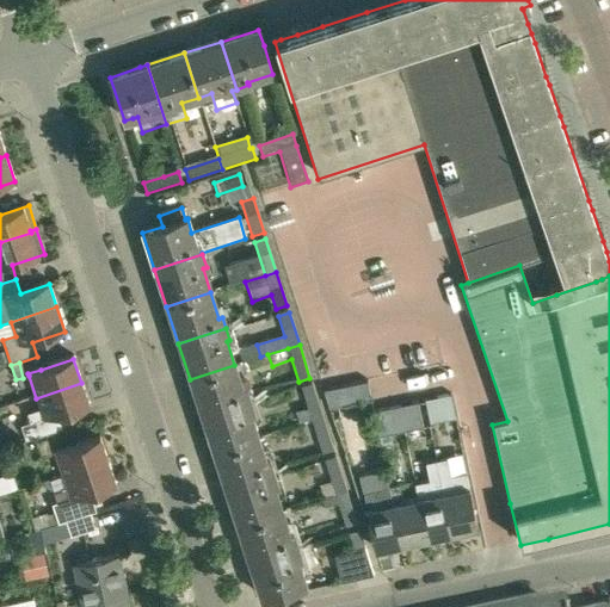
[(234,365),(190,379),(202,416),(250,401),(245,388),(242,389),(234,365)]
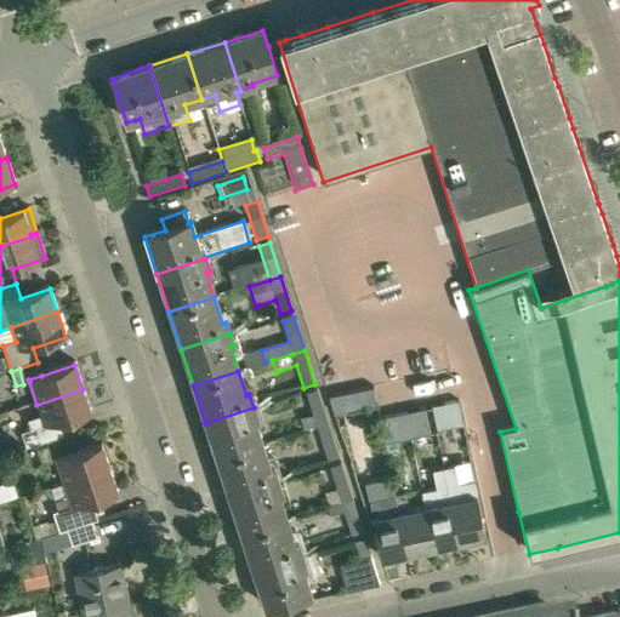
[(24,424),(27,432),(20,434),(24,446),(64,434),(62,424),(91,415),(83,389),(37,405),(41,418),(24,424)]
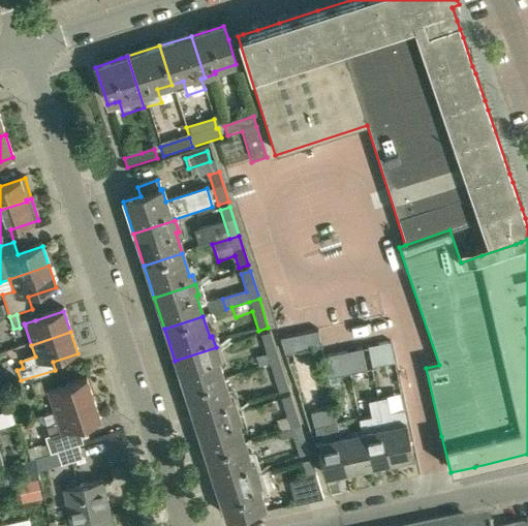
[(279,340),(284,356),(320,348),(317,332),(279,340)]
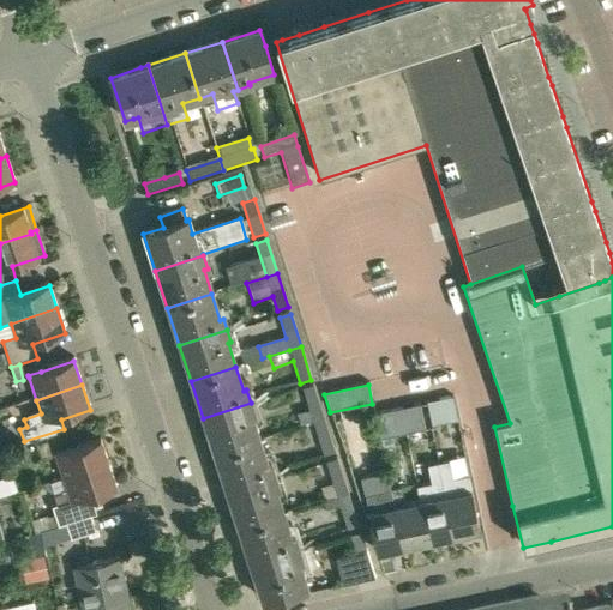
[(300,429),(313,424),(324,421),(313,387),(302,391),(310,412),(296,416),(300,429)]
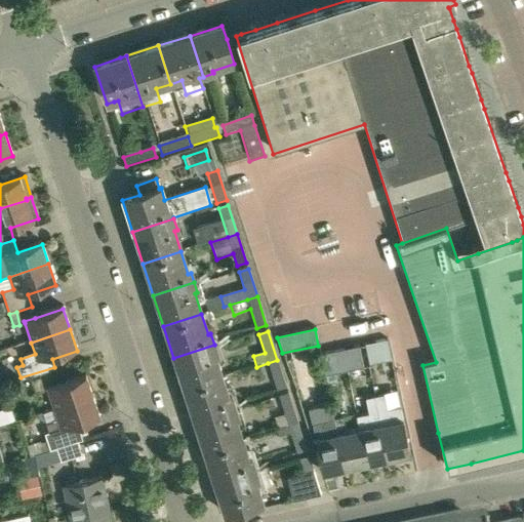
[(392,362),(387,343),(365,347),(369,367),(392,362)]
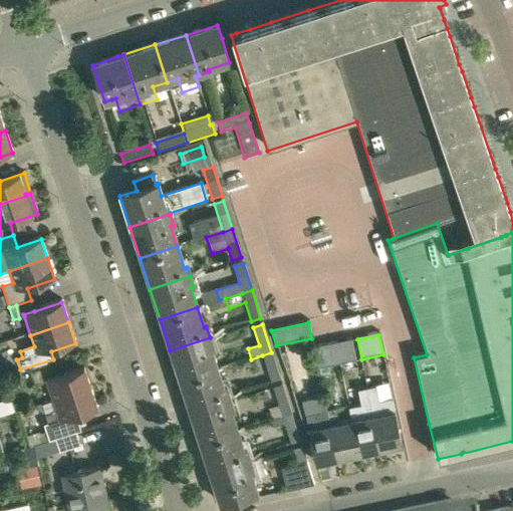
[(213,348),(210,337),(170,350),(180,381),(217,369),(211,349),(213,348)]
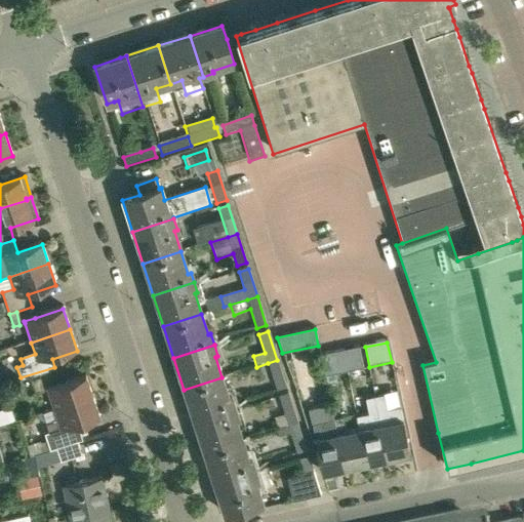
[(358,348),(341,351),(347,372),(362,368),(358,348)]
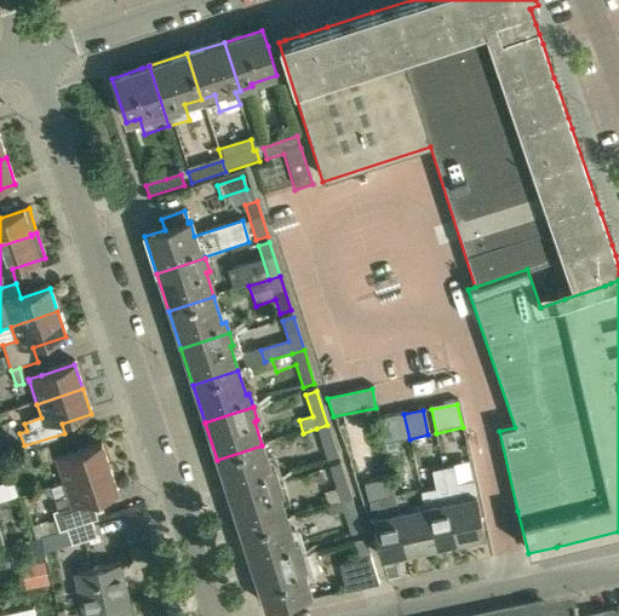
[(384,444),(410,439),(403,414),(378,420),(384,444)]
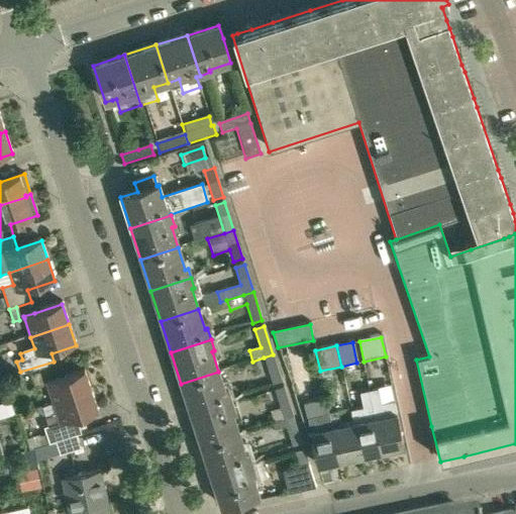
[(282,383),(273,354),(264,357),(273,386),(282,383)]
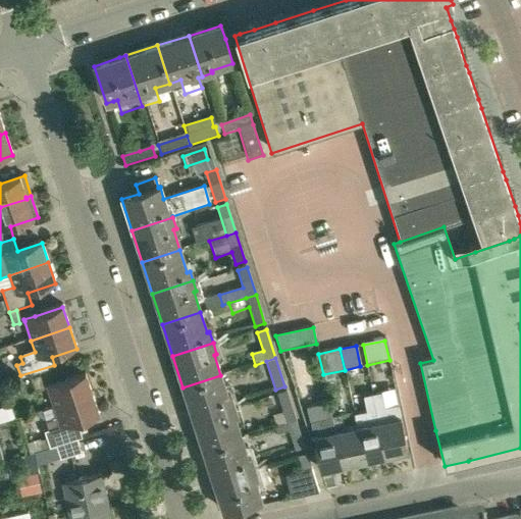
[(227,396),(220,375),(183,387),(193,419),(233,406),(229,395),(227,396)]
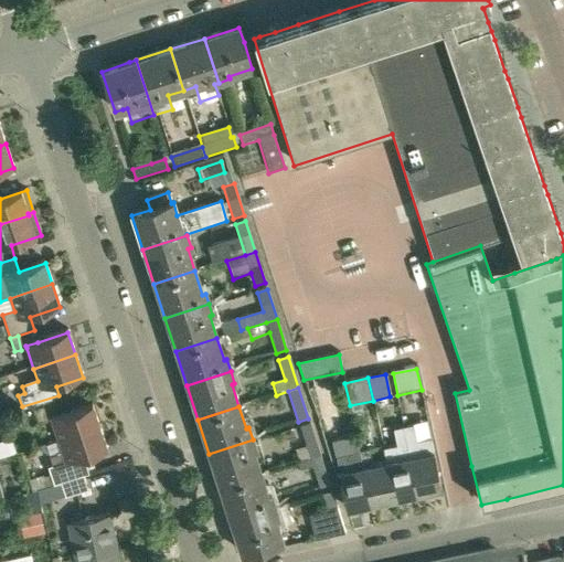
[(51,422),(59,442),(99,428),(93,407),(51,422)]
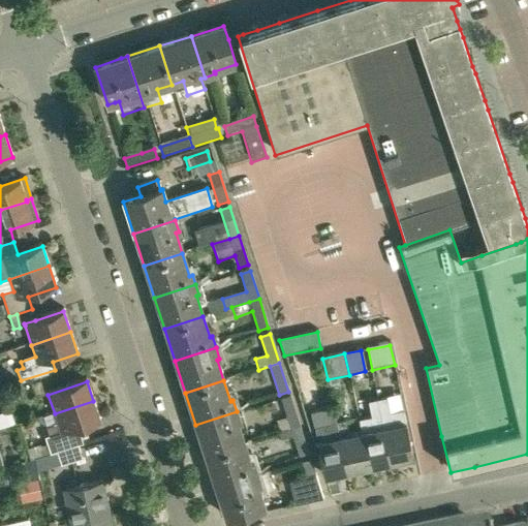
[(39,383),(31,385),(34,398),(43,395),(39,383)]
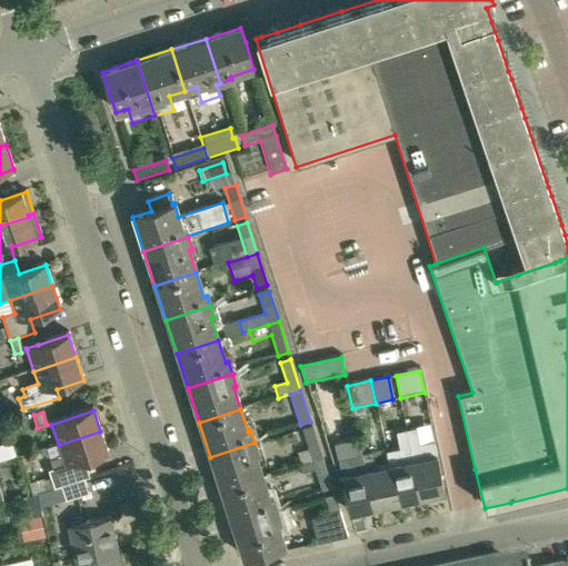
[(302,430),(311,462),(322,458),(312,427),(302,430)]
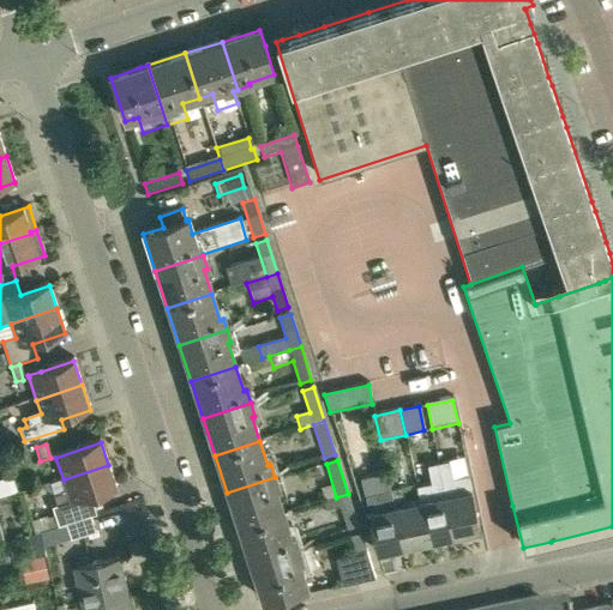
[(442,481),(454,538),(479,533),(468,478),(452,482),(449,464),(438,466),(442,481)]
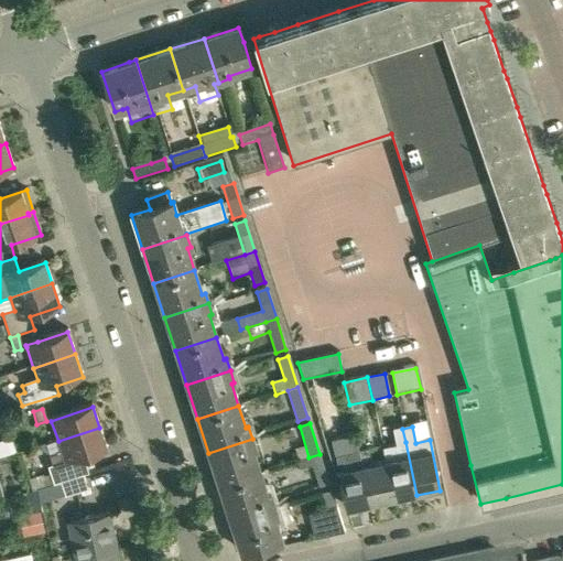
[(58,441),(62,453),(49,457),(51,467),(49,468),(54,486),(84,476),(78,460),(107,450),(99,428),(58,441)]
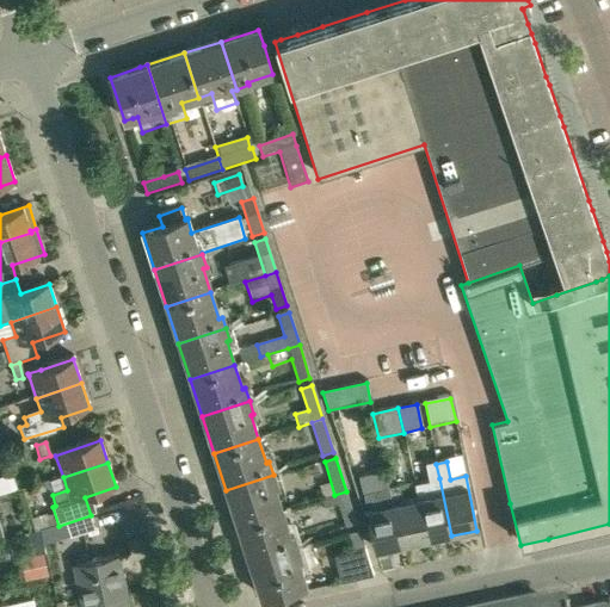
[(414,487),(418,501),(426,542),(451,536),(439,478),(436,464),(426,465),(430,483),(414,487)]
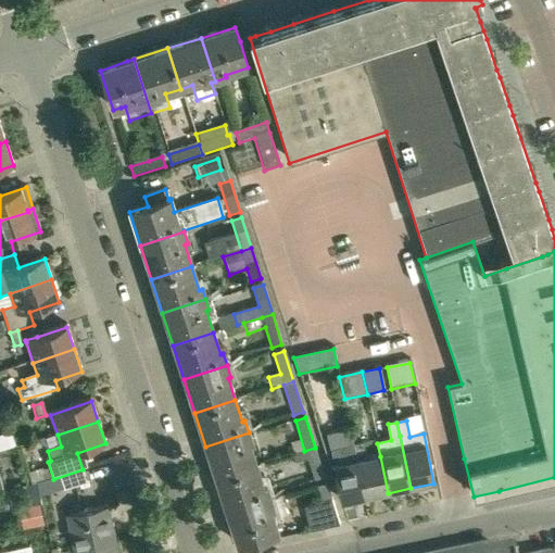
[(205,447),(216,480),(256,466),(249,444),(252,443),(249,432),(205,447)]
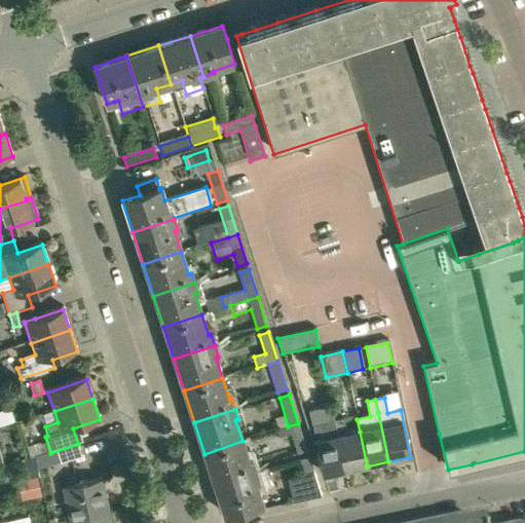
[(367,467),(360,432),(346,435),(343,420),(335,422),(345,471),(367,467)]
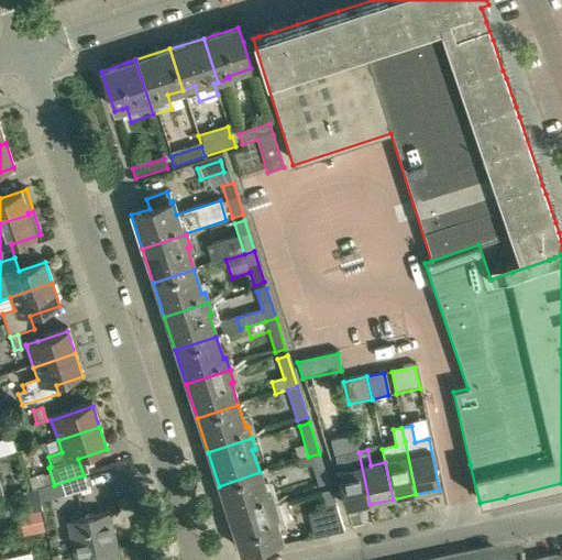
[(345,509),(370,504),(359,452),(350,453),(353,469),(338,472),(345,509)]
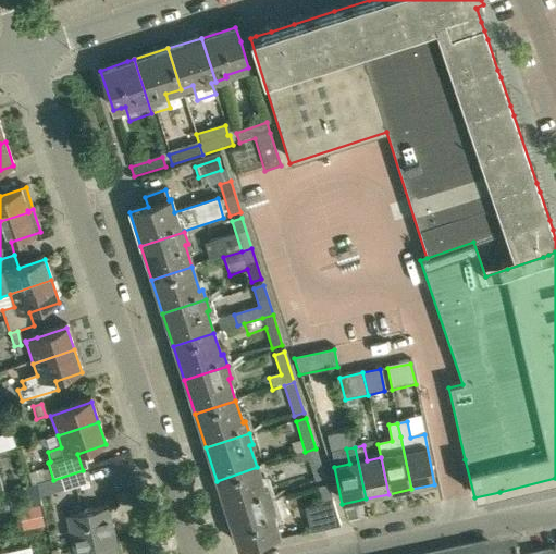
[(316,448),(305,452),(292,456),(295,466),(308,462),(314,482),(325,479),(316,448)]
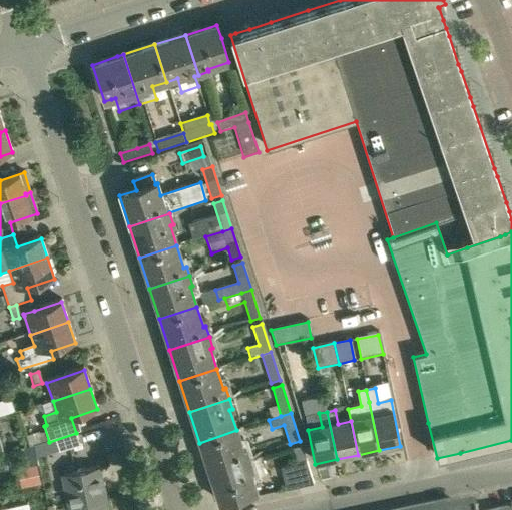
[(242,450),(236,430),(199,443),(209,473),(249,460),(245,450),(242,450)]
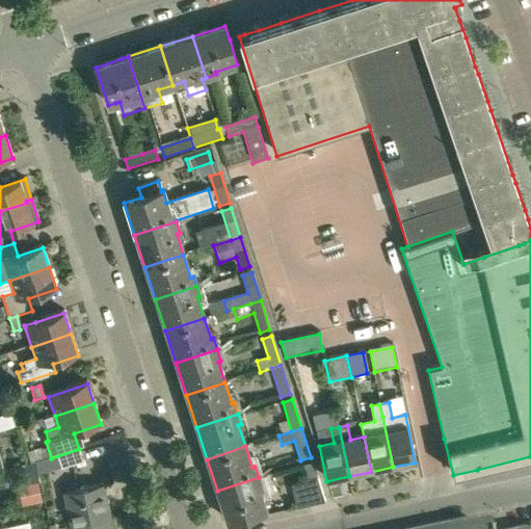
[(83,461),(79,449),(57,456),(61,469),(83,461)]
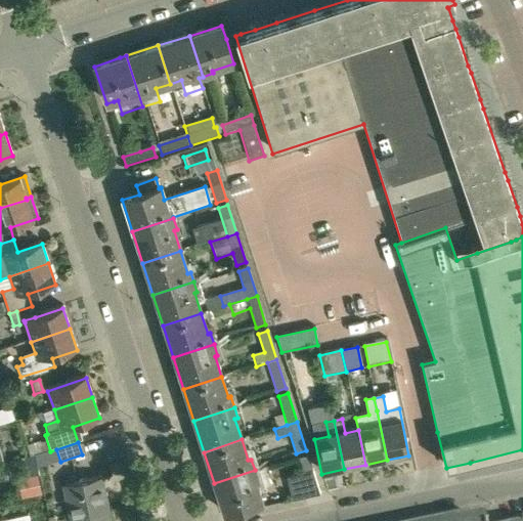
[(292,502),(319,495),(316,485),(312,470),(307,456),(298,459),(302,473),(287,478),(292,502)]
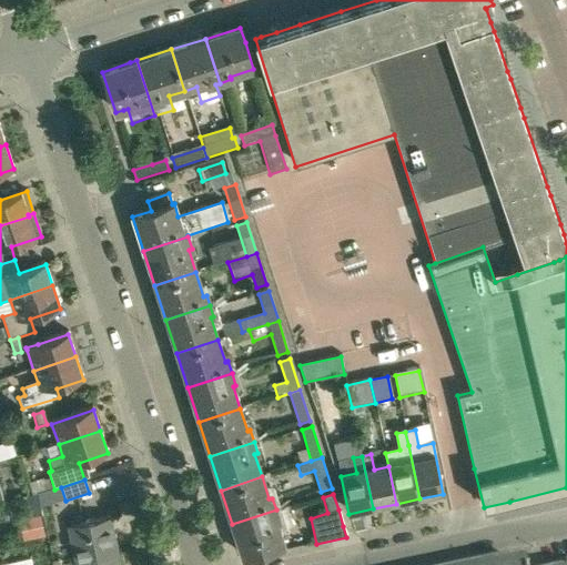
[(276,510),(232,524),(243,558),(284,545),(276,523),(280,522),(276,510)]
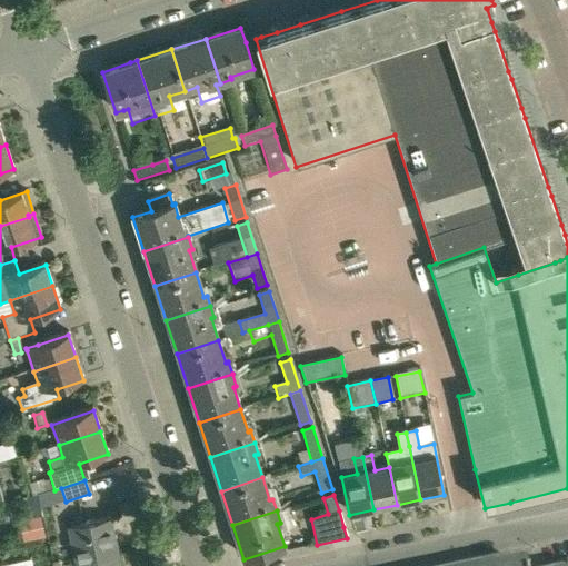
[(40,518),(25,522),(29,543),(45,540),(40,518)]
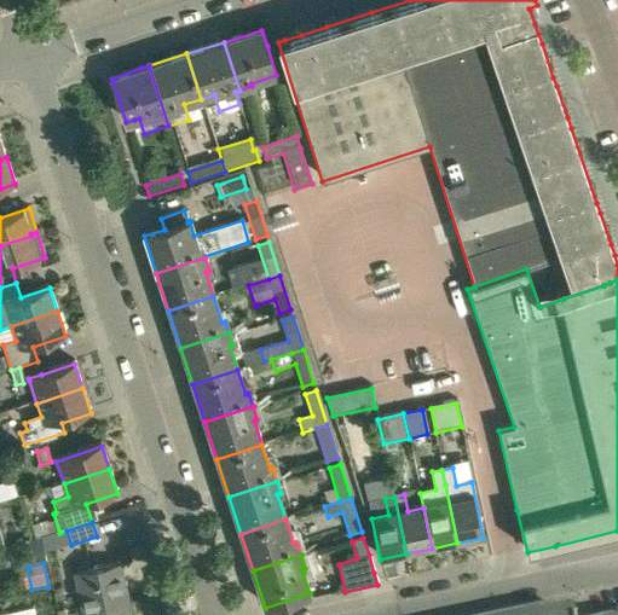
[(82,614),(128,604),(120,564),(74,574),(82,614)]
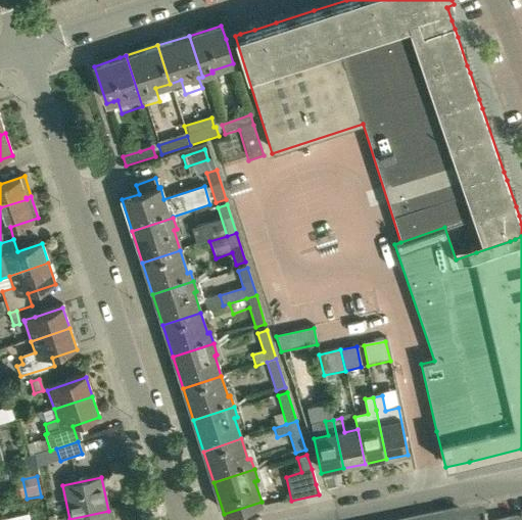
[(109,519),(108,511),(69,519),(109,519)]
